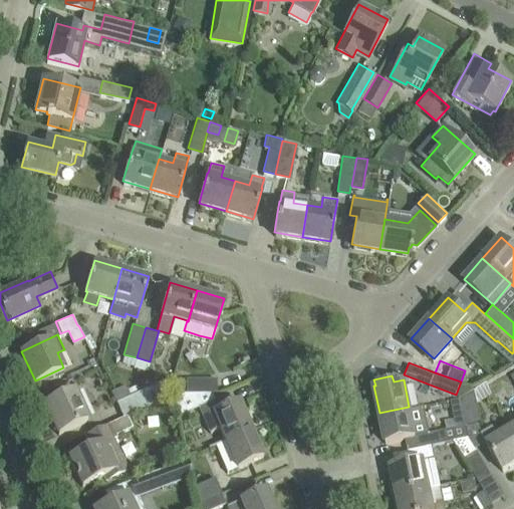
[(116,401),(123,414),(126,413),(145,405),(175,391),(171,384),(168,376),(138,391),(130,394),(116,401)]
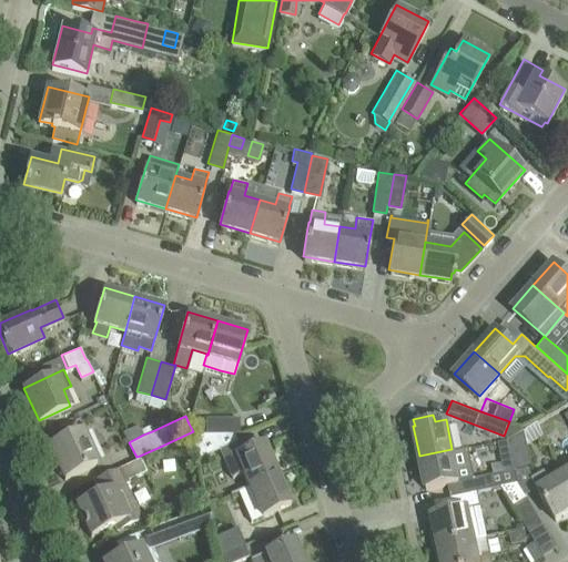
[(206,416),(189,416),(189,423),(193,431),(206,431),(206,416)]
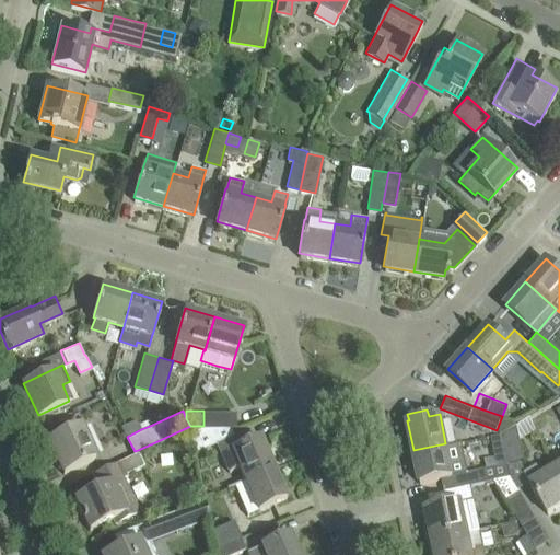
[(203,411),(203,426),(229,426),(236,426),(236,411),(203,411)]
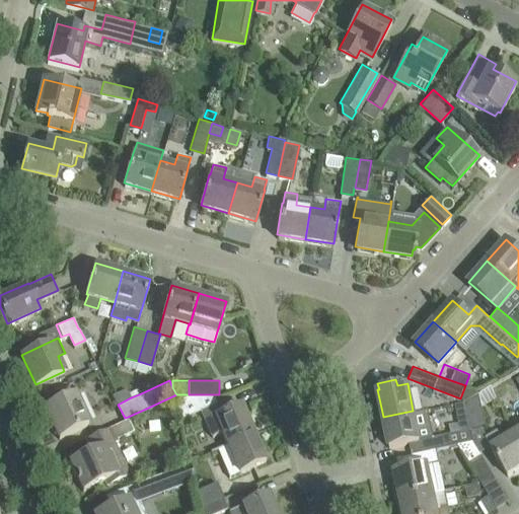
[(139,384),(128,390),(131,397),(139,394),(139,384)]
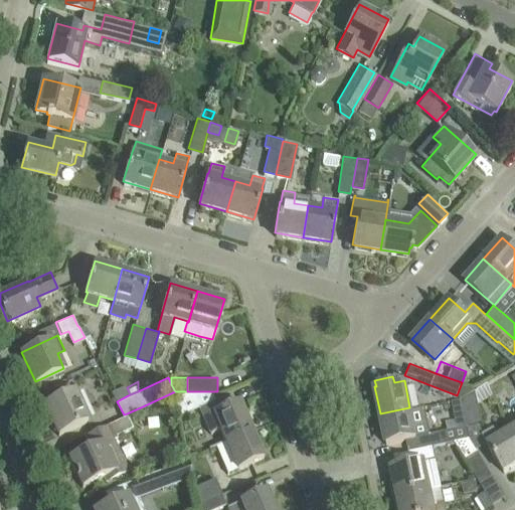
[(111,390),(117,401),(130,394),(127,387),(125,383),(118,387),(111,390)]
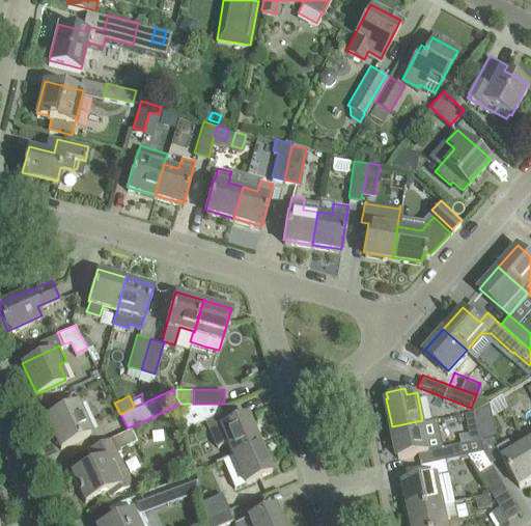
[(47,415),(60,445),(79,437),(91,432),(77,402),(65,407),(47,415)]
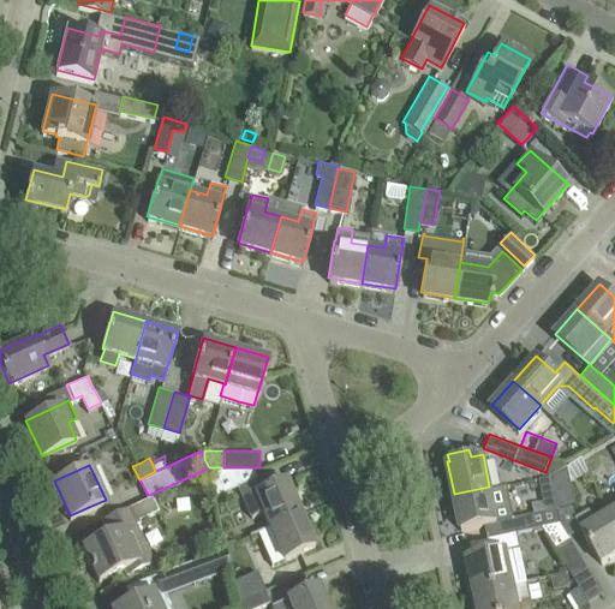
[(575,502),(567,465),(549,475),(557,507),(575,502)]
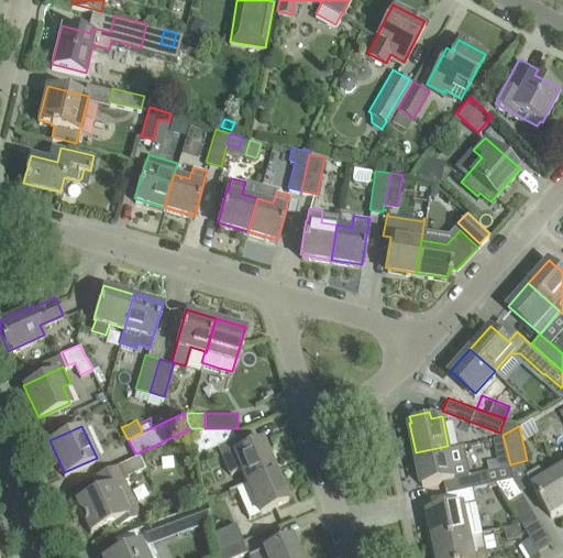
[(205,428),(191,428),(195,452),(218,444),(230,471),(240,467),(246,481),(275,469),(262,438),(254,441),(249,429),(234,436),(230,428),(205,428)]
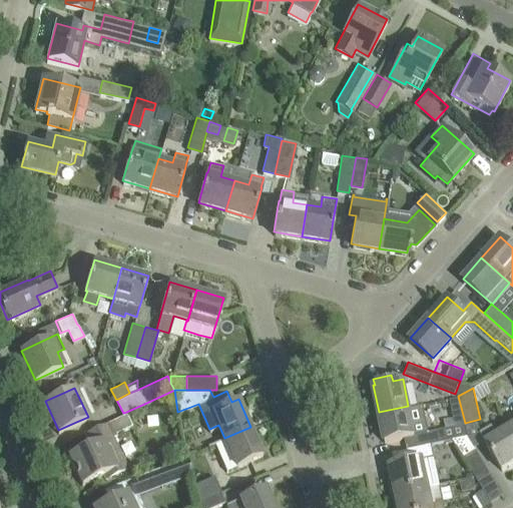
[(408,406),(379,412),(385,440),(404,436),(414,433),(408,406)]
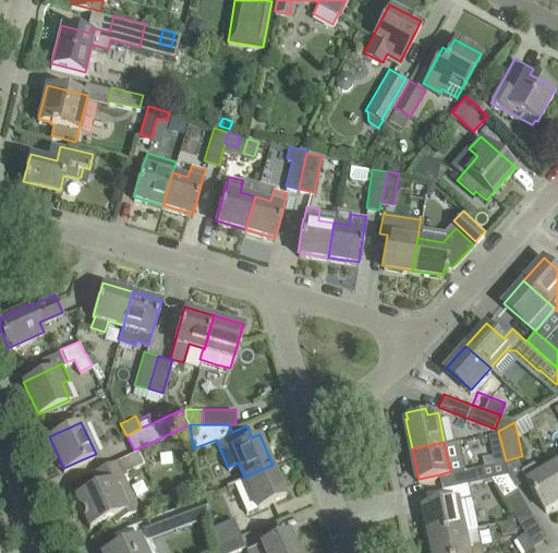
[(89,525),(111,515),(114,519),(138,508),(123,473),(126,472),(125,469),(144,461),(137,448),(134,449),(111,460),(118,476),(94,487),(74,496),(83,516),(85,515),(89,525)]
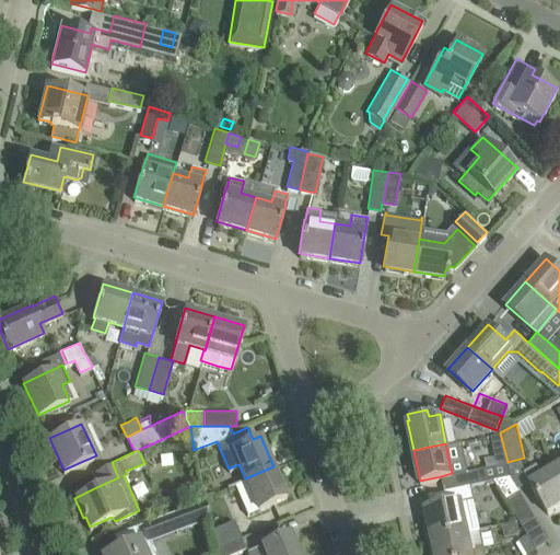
[(479,481),(493,478),(510,474),(506,462),(486,466),(477,469),(479,481)]
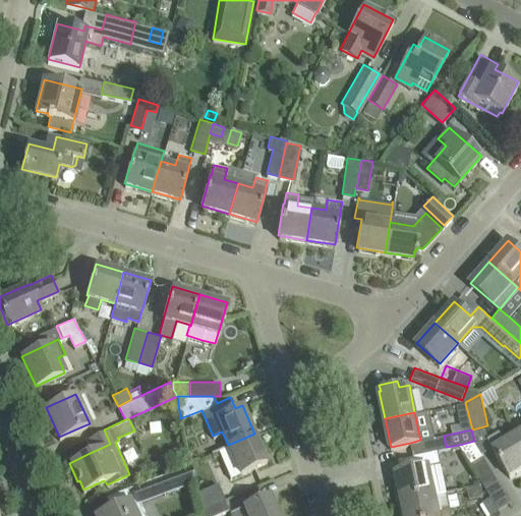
[(520,467),(520,439),(517,433),(505,440),(499,431),(487,437),(494,447),(493,447),(509,475),(520,467)]
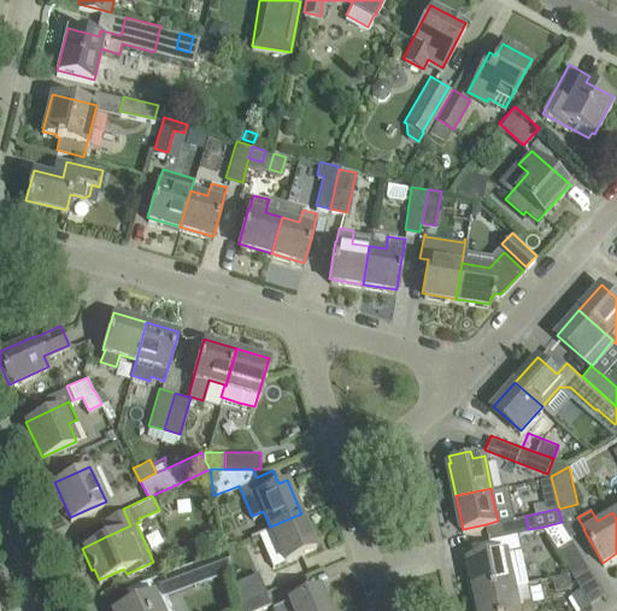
[(277,544),(260,551),(266,565),(283,558),(283,559),(293,556),(316,546),(301,513),(270,527),(277,544)]
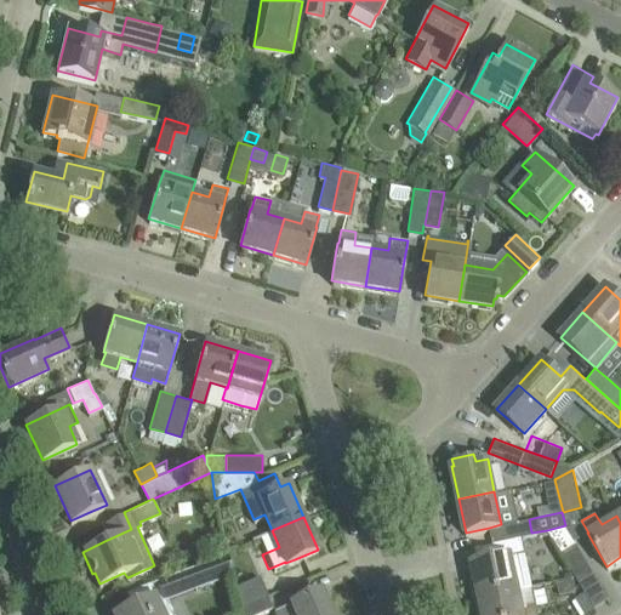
[(565,525),(547,530),(562,551),(575,542),(565,527),(565,525)]
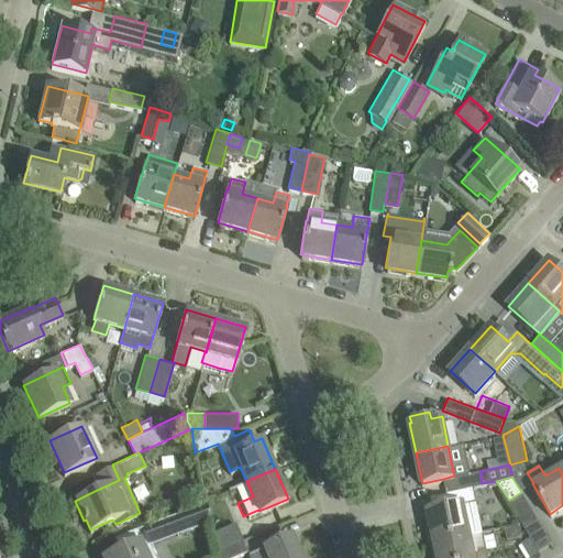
[(428,510),(434,539),(482,529),(473,485),(437,493),(439,507),(428,510)]
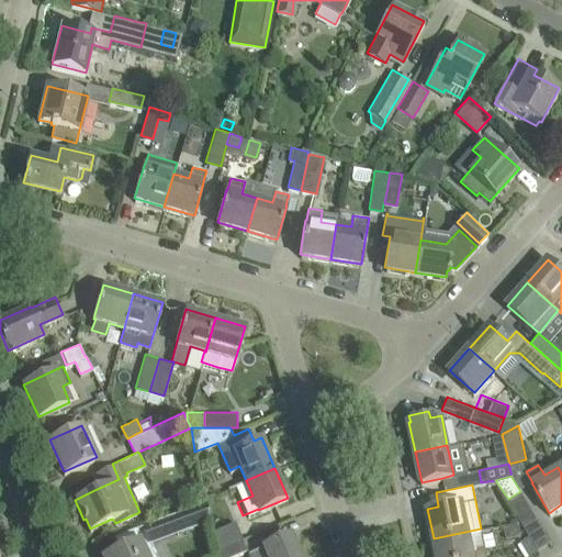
[(520,491),(508,499),(524,524),(537,516),(520,491)]
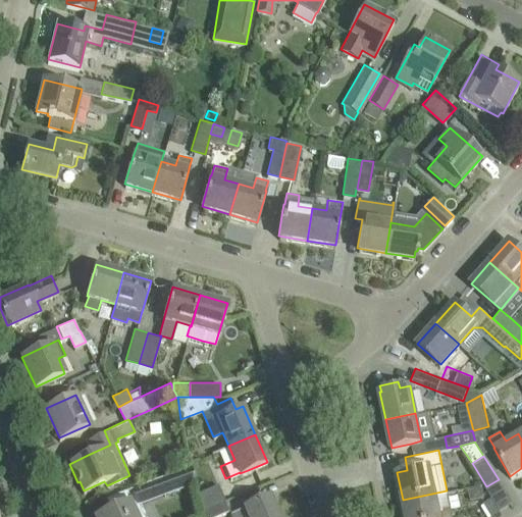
[(162,476),(167,492),(195,481),(190,466),(162,476)]
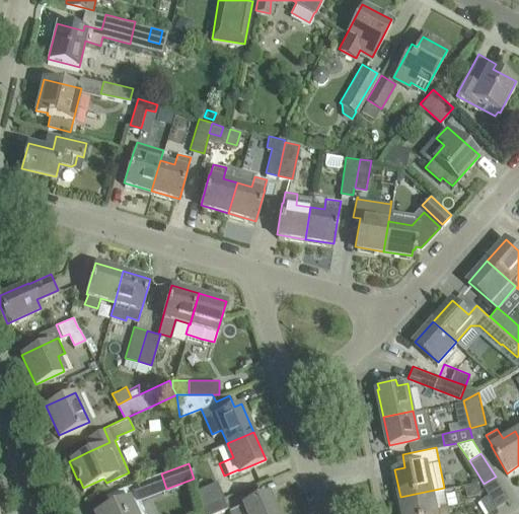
[(222,478),(194,490),(199,505),(223,495),(228,493),(222,478)]
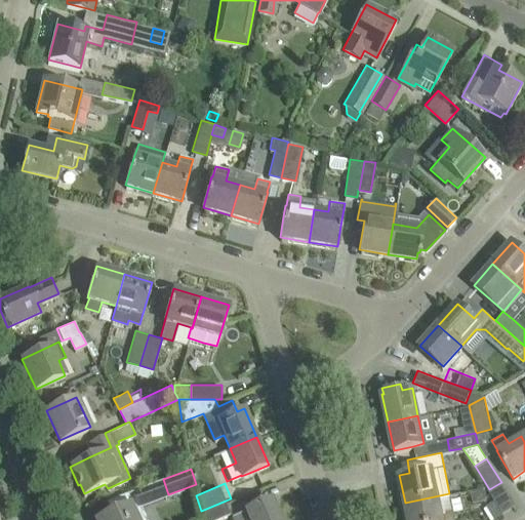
[(473,501),(487,498),(485,488),(471,491),(473,501)]
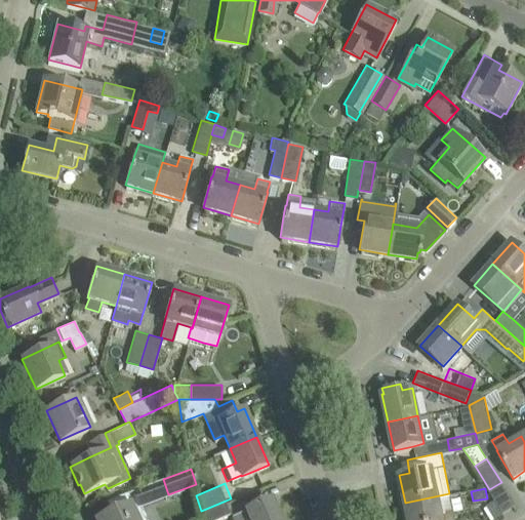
[(454,519),(449,493),(405,503),(408,519),(454,519)]
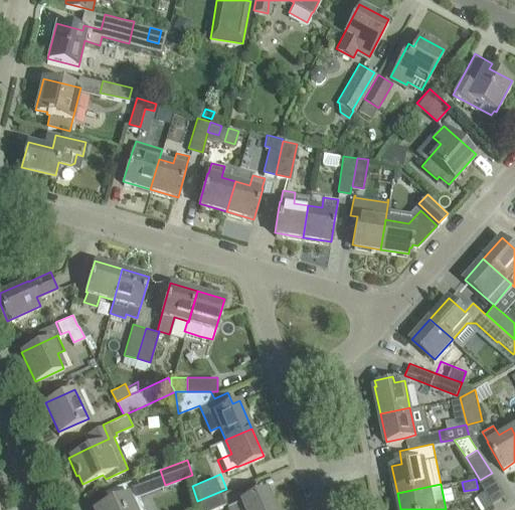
[(239,500),(226,506),(227,509),(276,509),(267,489),(247,496),(239,500)]
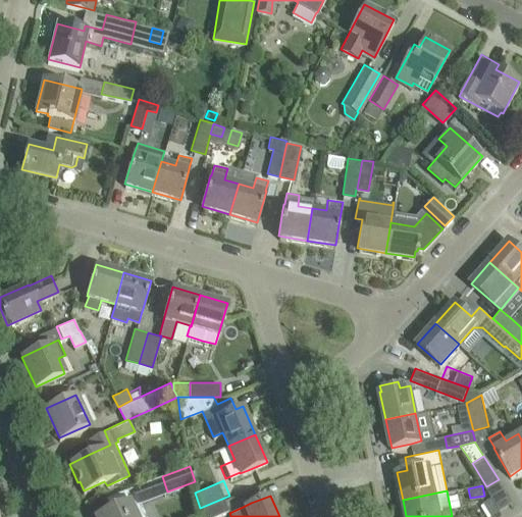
[(480,503),(487,516),(499,509),(491,497),(480,503)]
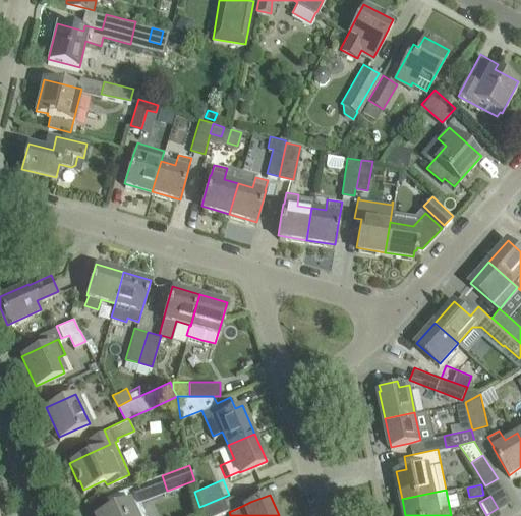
[(142,515),(134,497),(95,515),(142,515)]
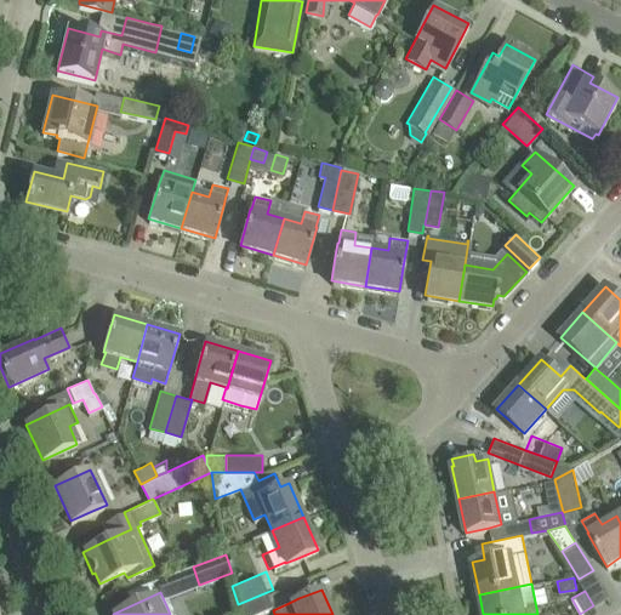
[(267,592),(238,604),(241,614),(249,614),(272,605),(267,592)]
